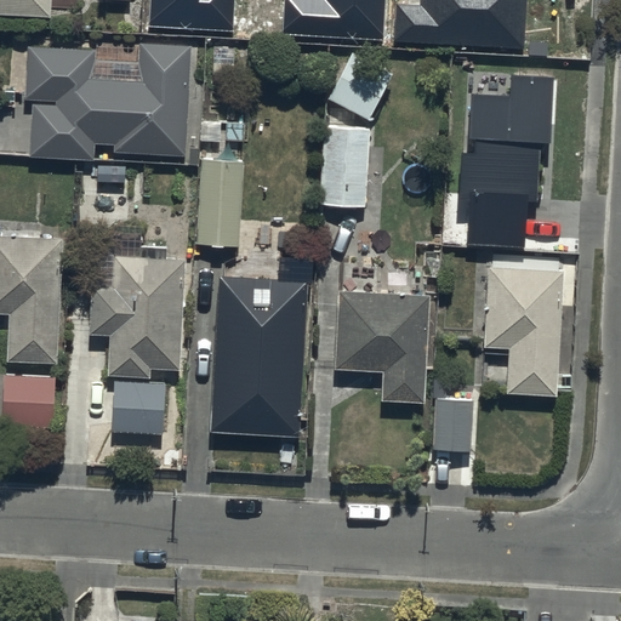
[(0,0),(0,13),(51,17),(52,0),(0,0)]
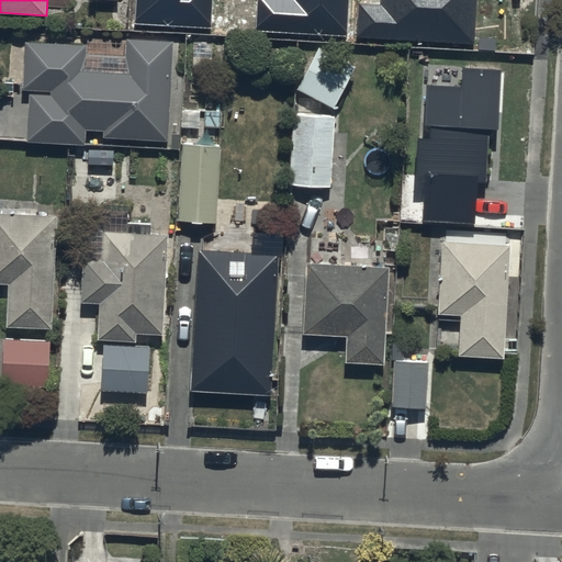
[(355,3),(353,38),(474,43),(475,0),(381,0),(382,4),(355,3)]
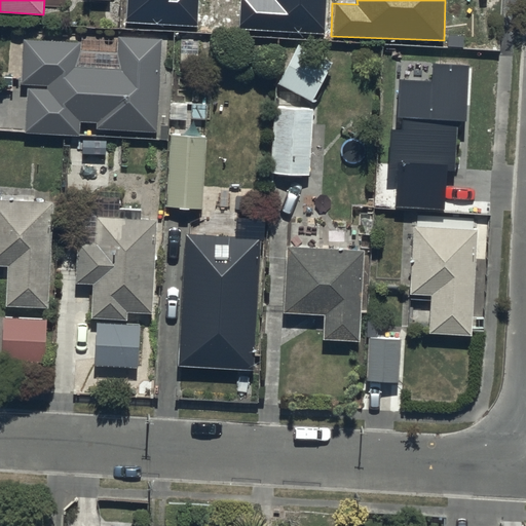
[(83,42),(26,39),(23,83),(28,83),(25,132),(81,135),(82,122),(97,122),(96,127),(157,132),(163,38),(119,35),(118,51),(83,49),(83,42)]
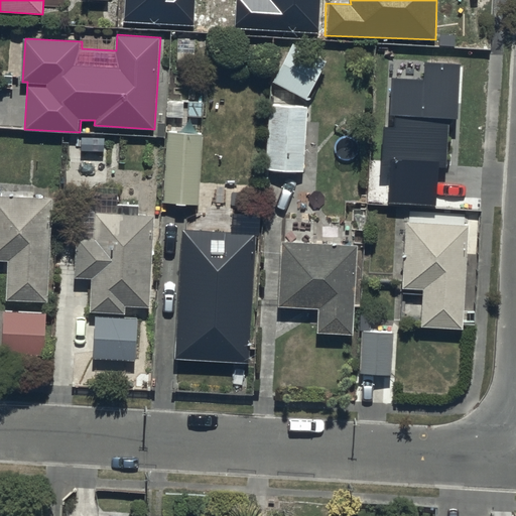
[(294,43),(273,82),(306,99),(327,61),(294,43)]
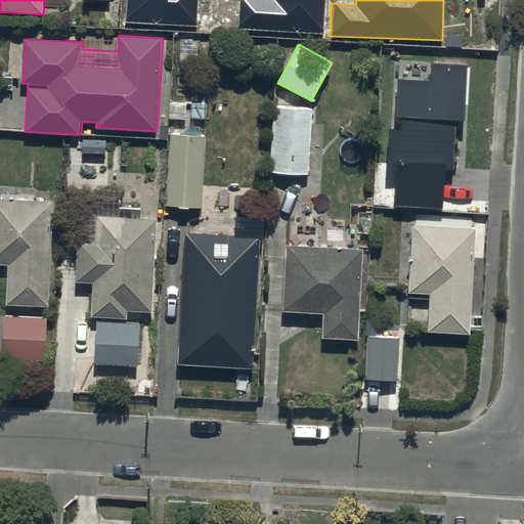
[(468,67),(431,64),(430,82),(398,80),(395,118),(401,118),(401,131),(389,130),(387,169),(397,170),(395,206),(443,209),(446,165),(453,165),(456,121),(465,121),(468,67)]
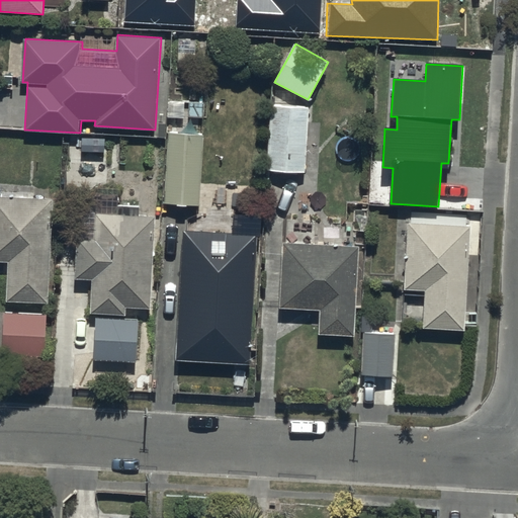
[(269,105),(266,170),(305,172),(308,107),(269,105)]
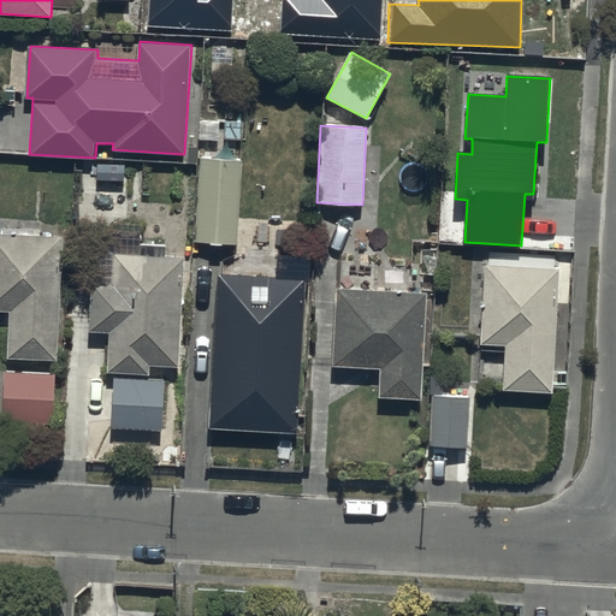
[(241,163),(197,161),(194,243),(237,246),(241,163)]
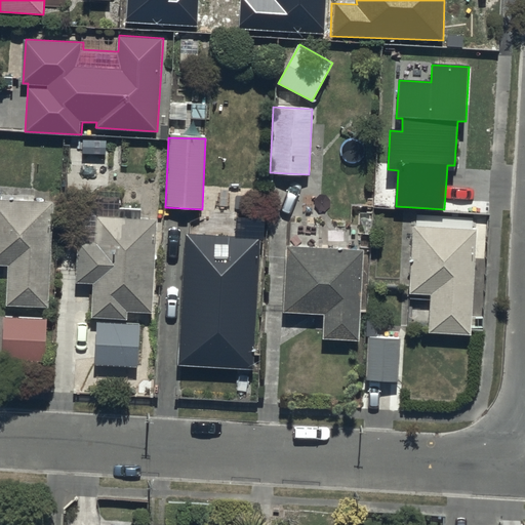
[(54,202),(0,199),(0,265),(9,266),(7,306),(49,308),(54,202)]
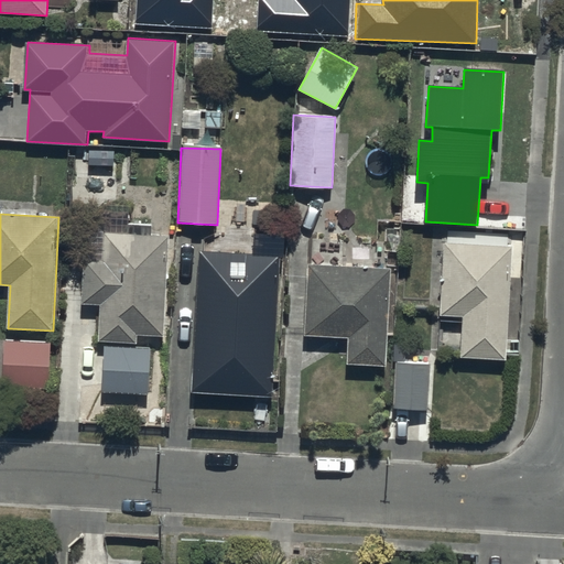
[(164,337),(169,237),(105,235),(104,260),(84,260),(83,304),(100,305),(99,343),(137,344),(137,336),(164,337)]
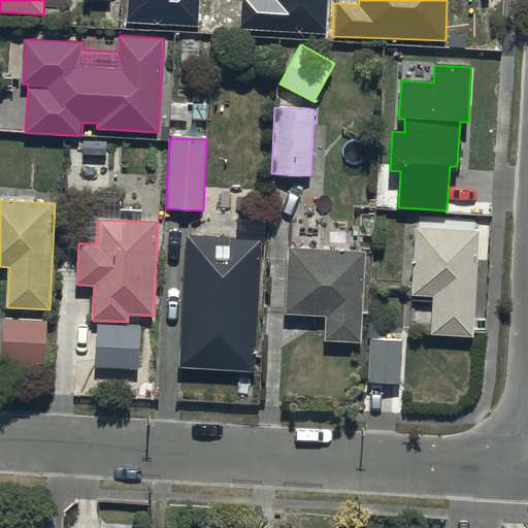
[(479,231),(416,228),(413,296),(434,297),(432,335),(473,337),(479,231)]
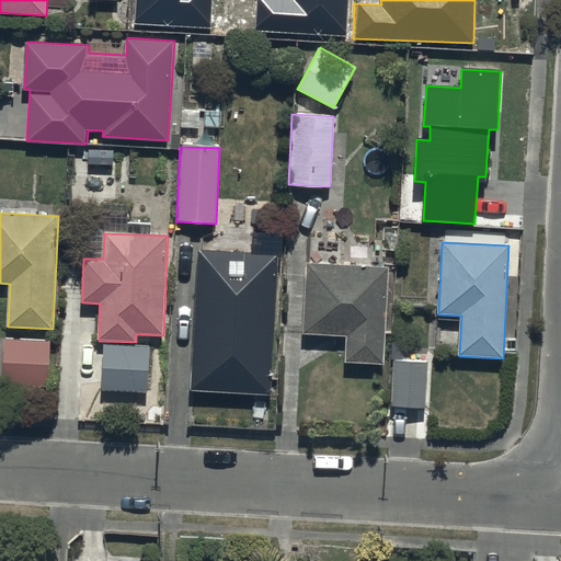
[(201,249),(191,390),(272,395),(281,254),(201,249)]
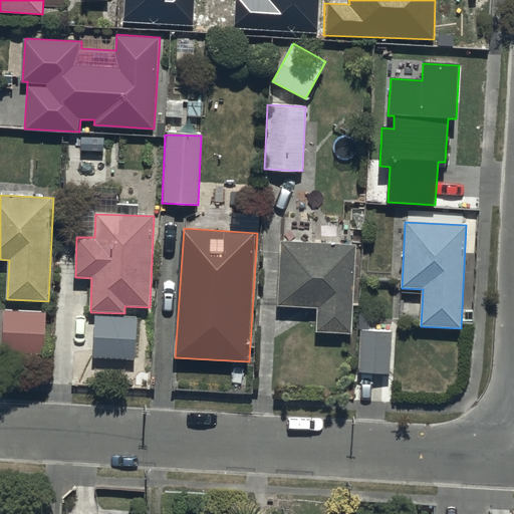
[(356,244),(280,241),(277,306),(316,307),(315,332),(353,333),(356,244)]
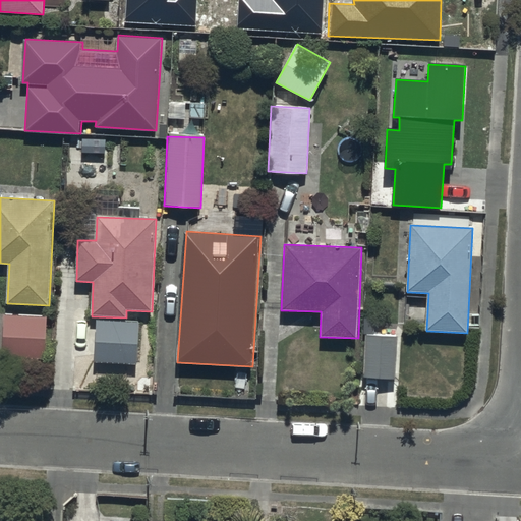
[(4,314),(2,356),(45,358),(47,316),(4,314)]
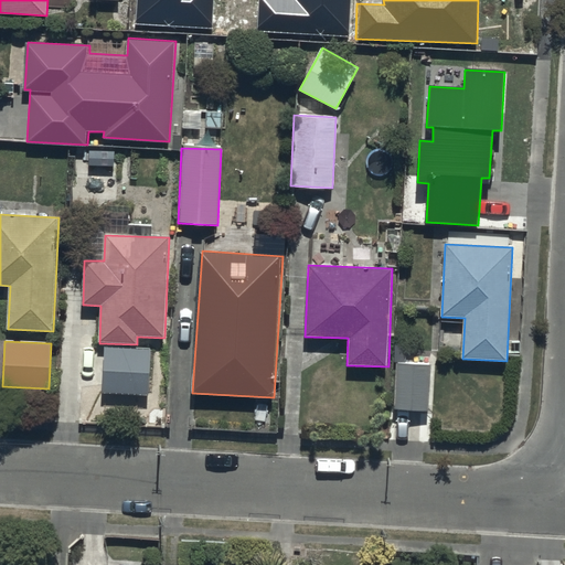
[(103,348),(100,392),(149,394),(151,350),(103,348)]
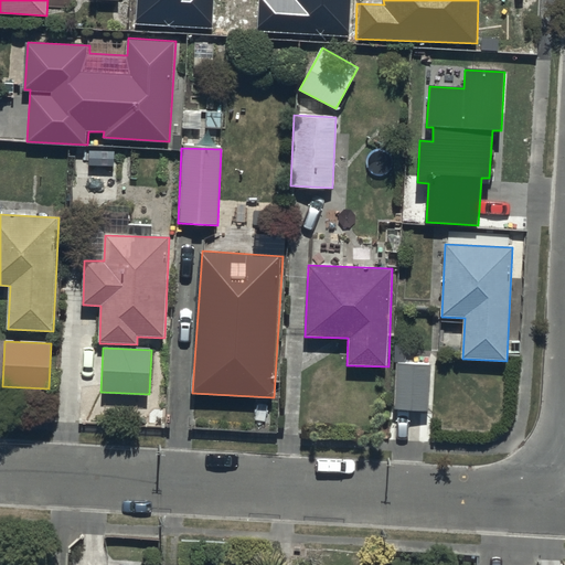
[(432,365),(396,363),(394,409),(429,411),(432,365)]
